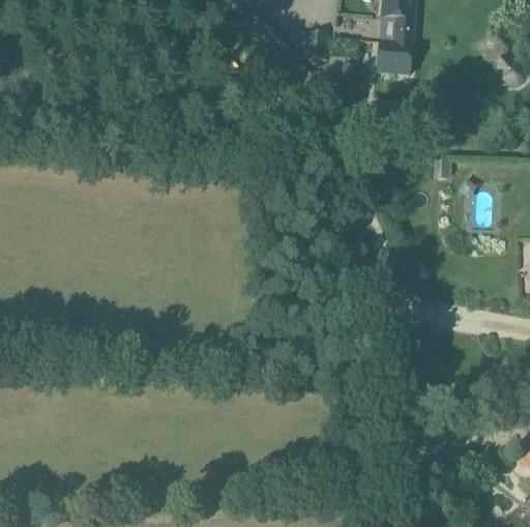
[(222,0),(236,18),(251,5),(246,0),(222,0)]
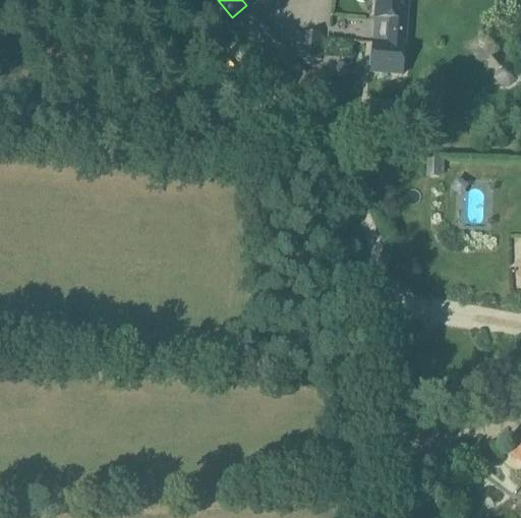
[(388,42),(404,43),(407,0),(374,0),(373,17),(390,18),(388,42)]
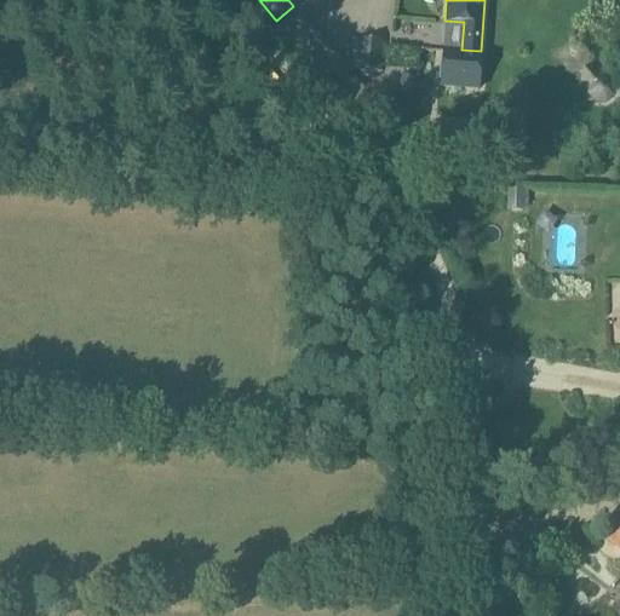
[(321,27),(308,36),(326,62),(339,52),(321,27)]
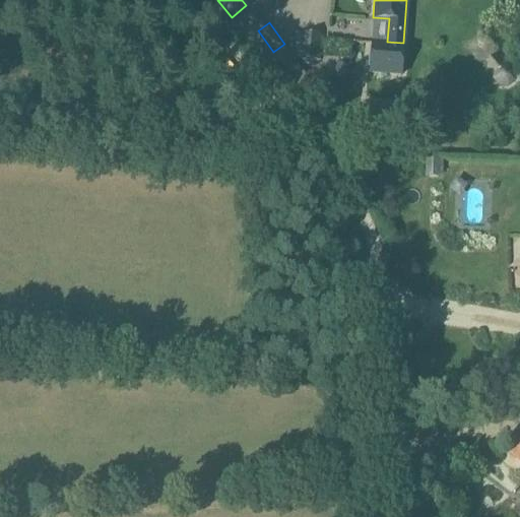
[(319,60),(319,34),(301,34),(301,59),(319,60)]
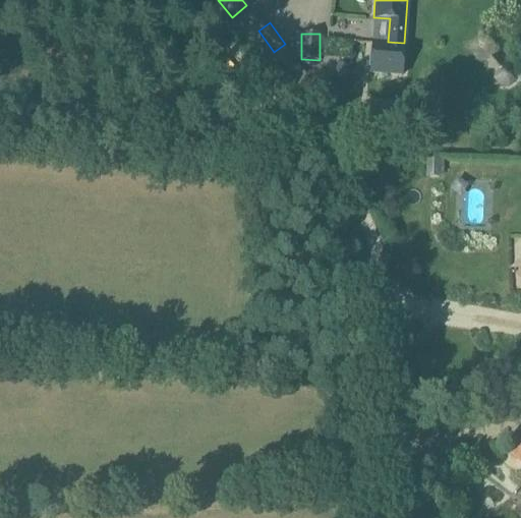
[(388,42),(372,41),(370,70),(402,73),(404,43),(388,42)]
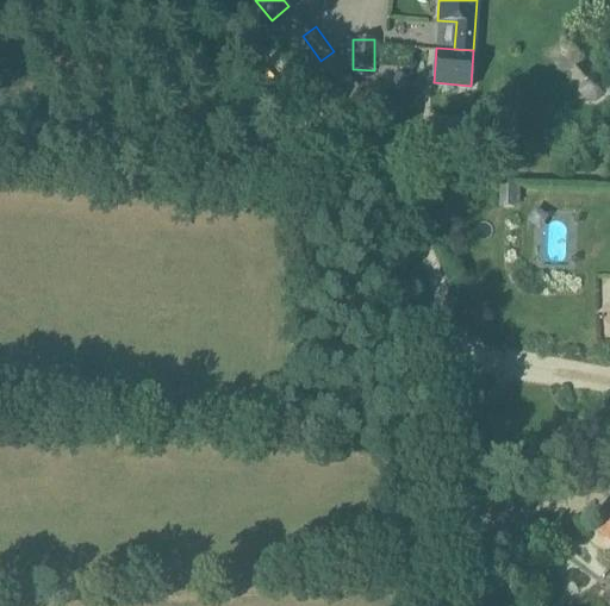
[(609,511),(597,529),(609,538),(609,511)]
